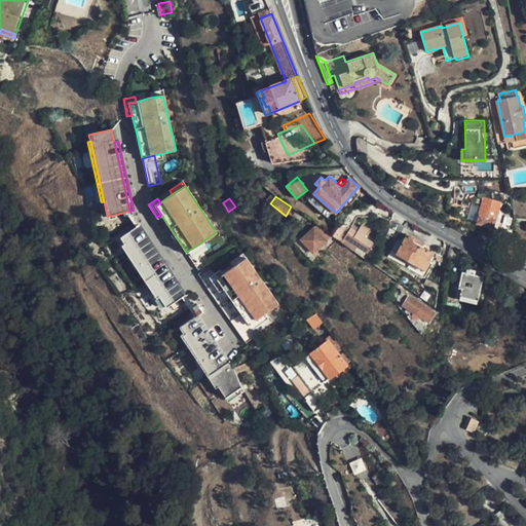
[(493,228),(499,203),(483,198),(476,223),(493,228)]
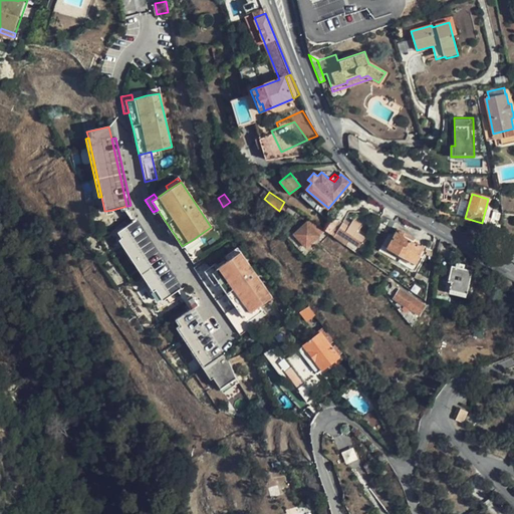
[(336,214),(327,226),(336,232),(335,233),(358,247),(364,238),(339,221),(341,218),(336,214)]
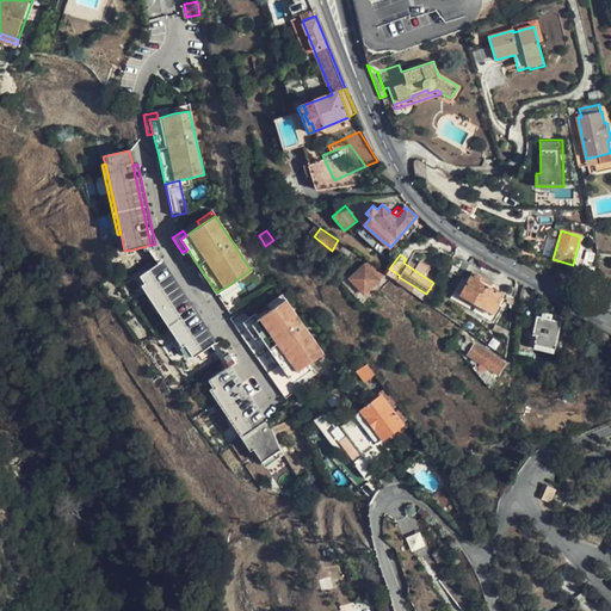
[(161,261),(140,276),(143,281),(185,344),(195,357),(211,346),(216,343),(161,261)]
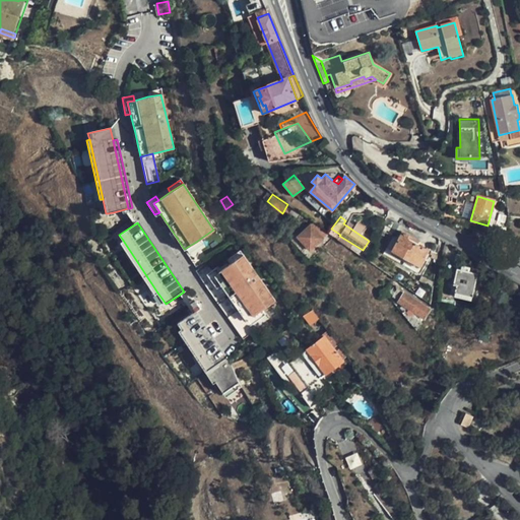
[(329,233),(314,222),(298,237),(311,251),(329,233)]
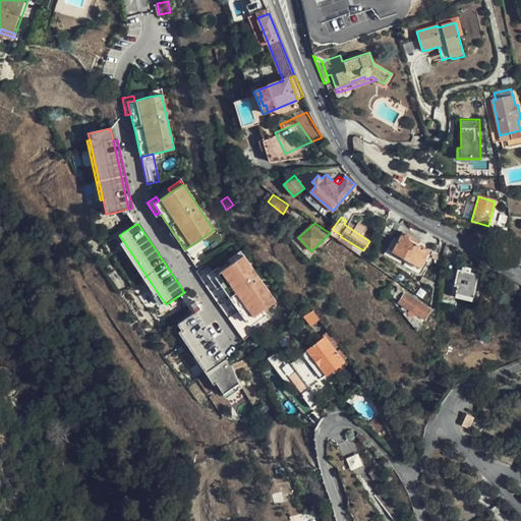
[(426,250),(416,244),(418,242),(402,233),(392,251),(414,265),(419,256),(421,258),(426,250)]
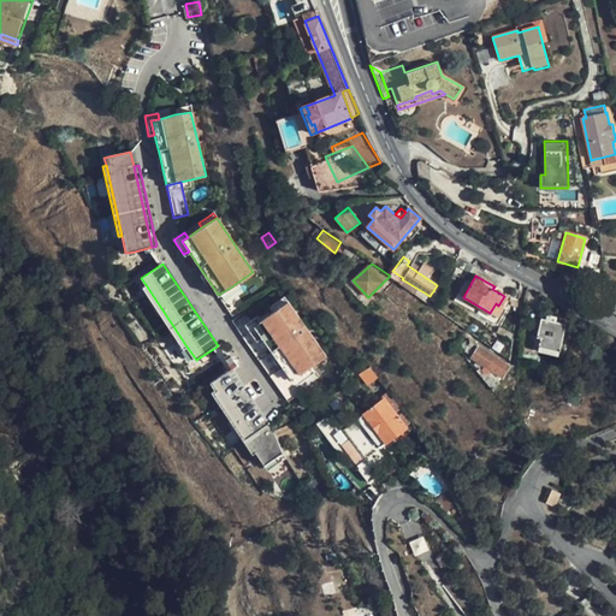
[(187,347),(144,283),(141,285),(184,349),(187,347)]
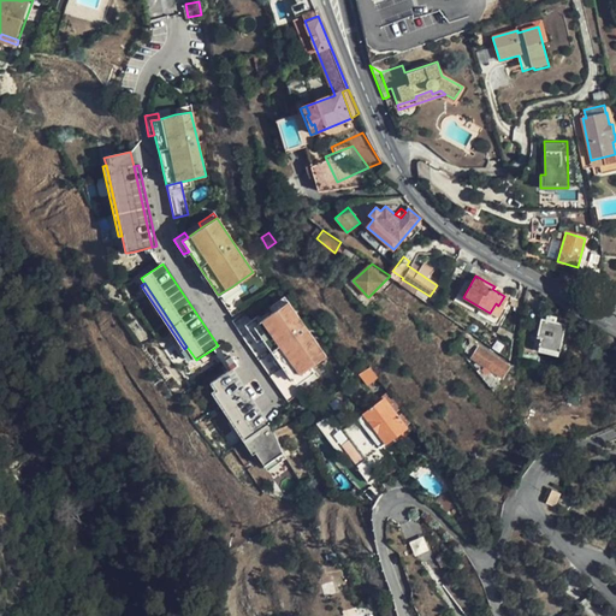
[(232,286),(218,295),(232,317),(246,307),(235,291),(232,286)]
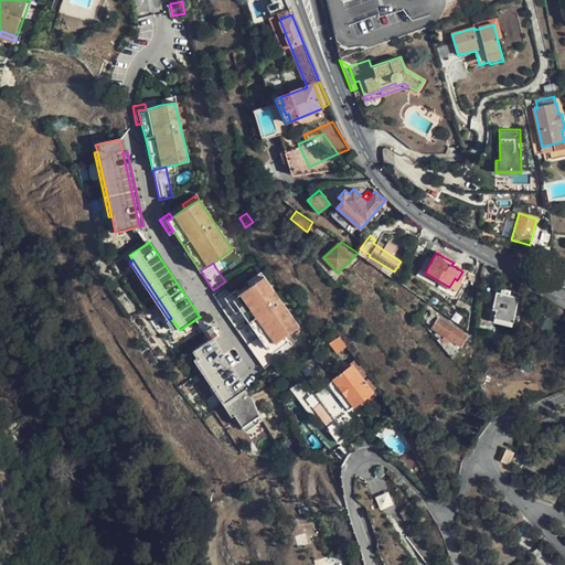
[(262,272),(247,283),(251,287),(265,276),(262,272)]
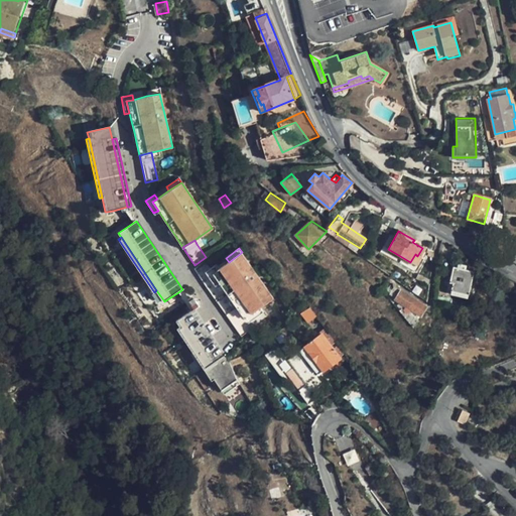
[(218,270),(213,273),(246,318),(247,316),(261,306),(274,297),(242,252),(229,262),(218,270)]
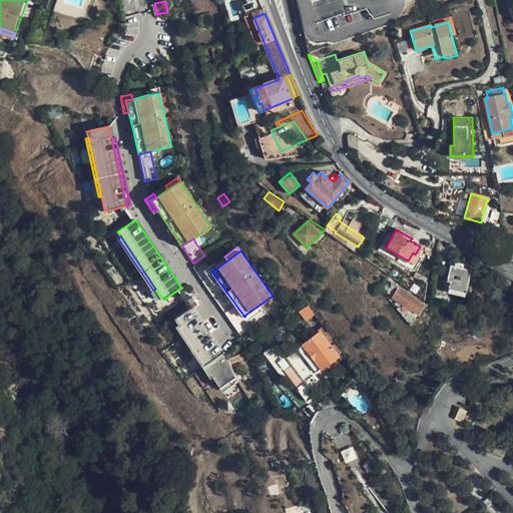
[(204,260),(192,268),(240,335),(251,327),(244,317),(211,272),(207,266),(204,260)]
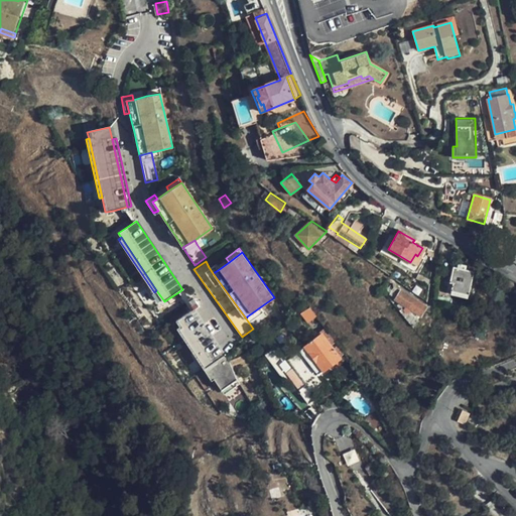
[(218,270),(214,264),(209,267),(213,273),(218,270)]
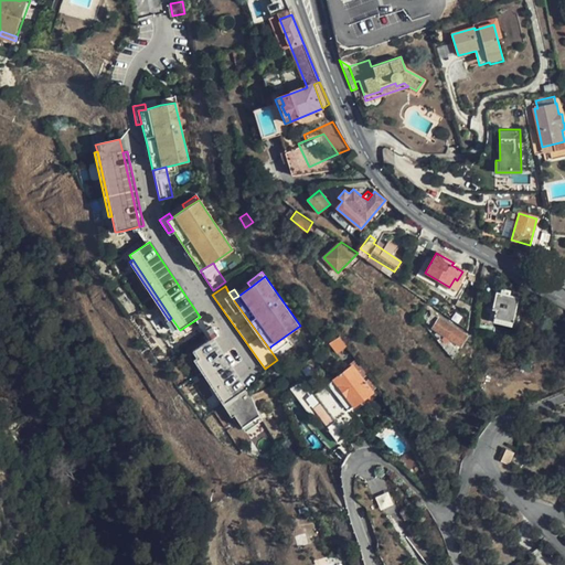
[(497,310),(494,318),(513,322),(519,297),(510,296),(511,291),(504,290),(503,295),(497,292),(492,309),(497,310)]
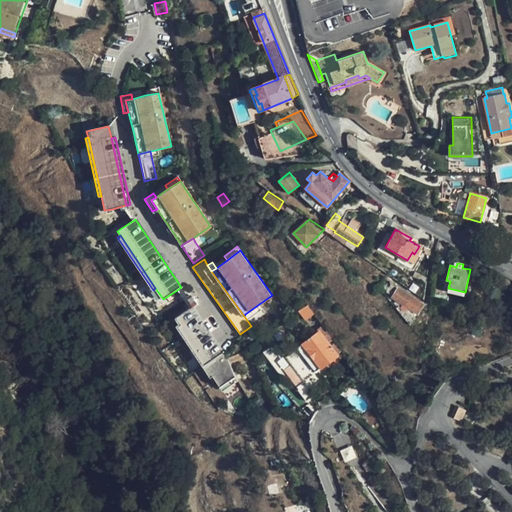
[(192,295),(185,284),(181,287),(177,290),(190,309),(193,307),(190,302),(187,298),(192,295)]
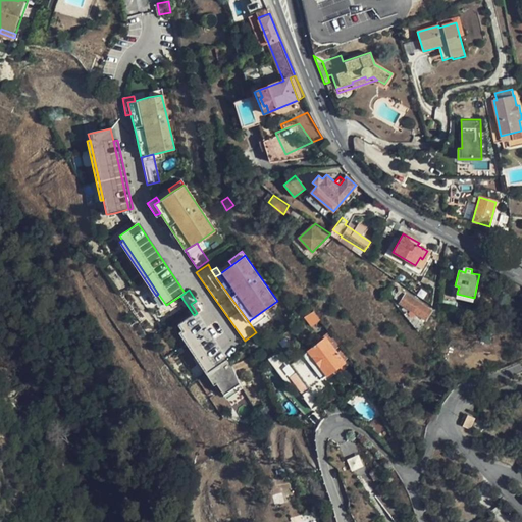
[(416,329),(418,329),(424,318),(426,319),(431,311),(405,294),(401,302),(404,305),(402,309),(407,314),(405,316),(416,329)]
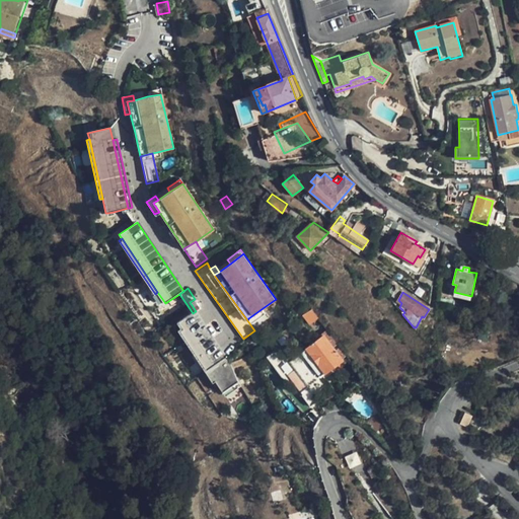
[(454,292),(452,302),(472,306),(475,297),(471,296),(454,292)]
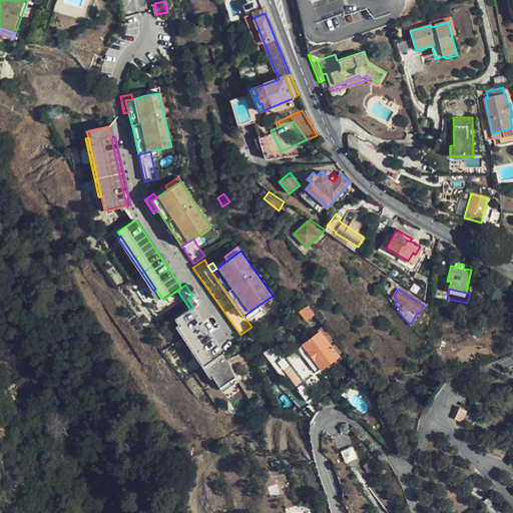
[(260,305),(245,315),(248,319),(263,309),(260,305)]
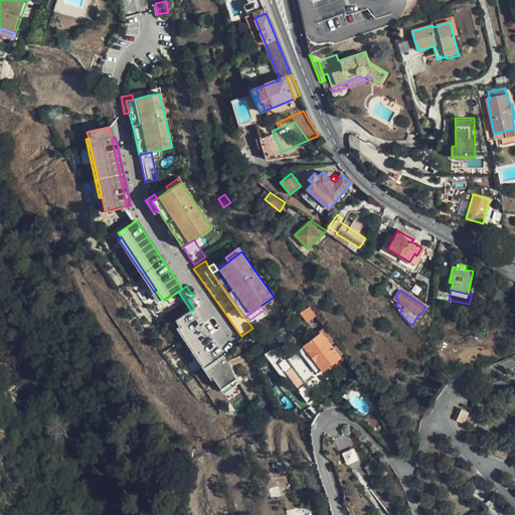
[(310,307),(302,312),(310,322),(317,316),(310,307)]
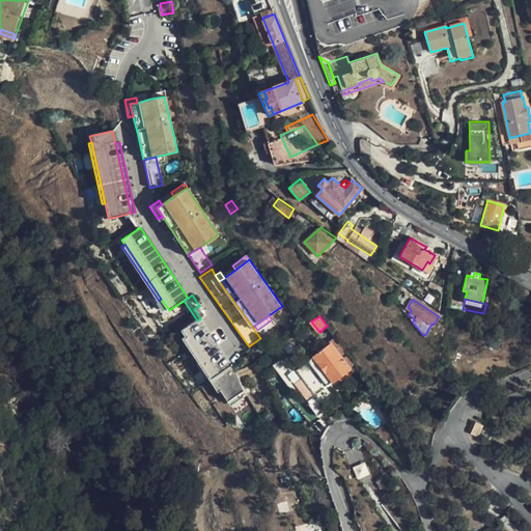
[(238,372),(200,318),(197,320),(182,331),(185,336),(221,390),(228,400),(244,390),(238,372)]
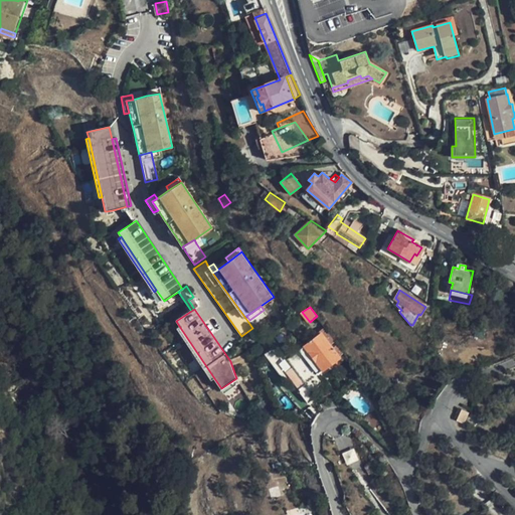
[(318,317),(317,316),(310,322),(318,332),(323,328),(325,327),(318,317)]
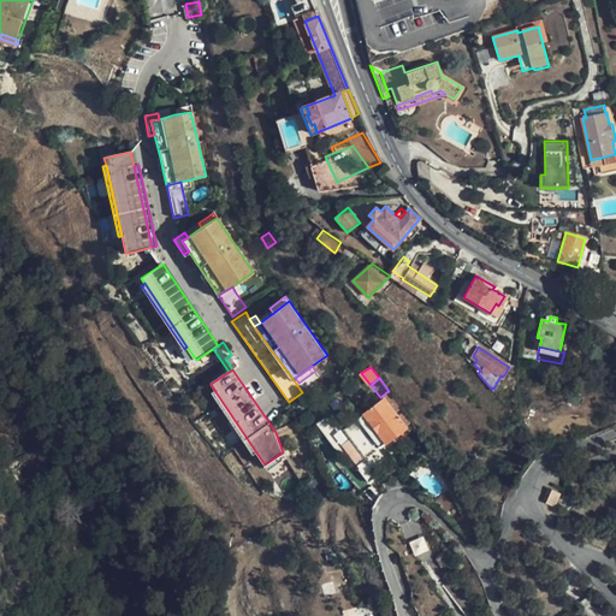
[(256,452),(214,390),(212,392),(254,454),(256,452)]
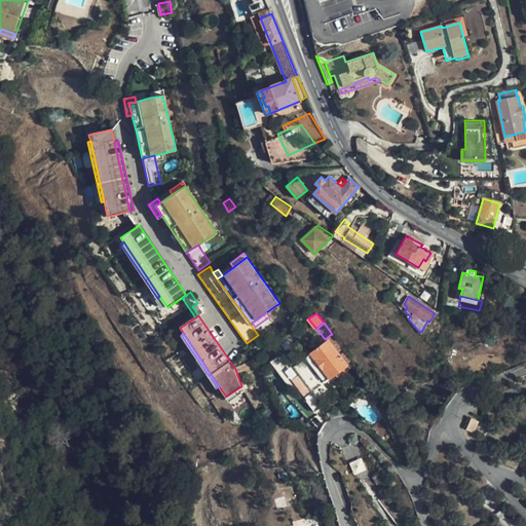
[(316,348),(310,352),(330,378),(339,371),(346,366),(346,365),(350,362),(343,352),(339,355),(334,348),(338,345),(330,335),(325,339),(326,341),(317,347),(316,346),(315,347),(316,348)]
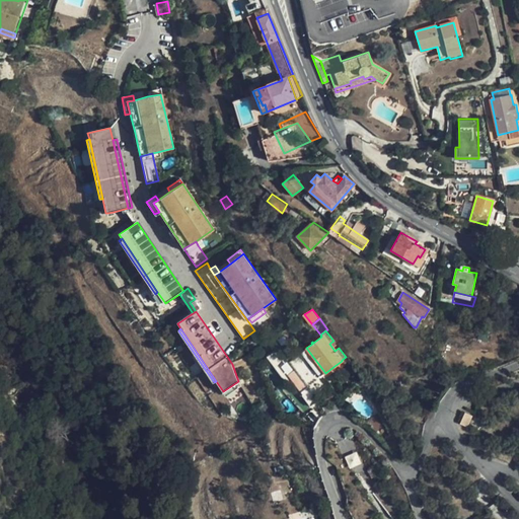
[(325,373),(306,348),(301,352),(320,377),(325,373)]
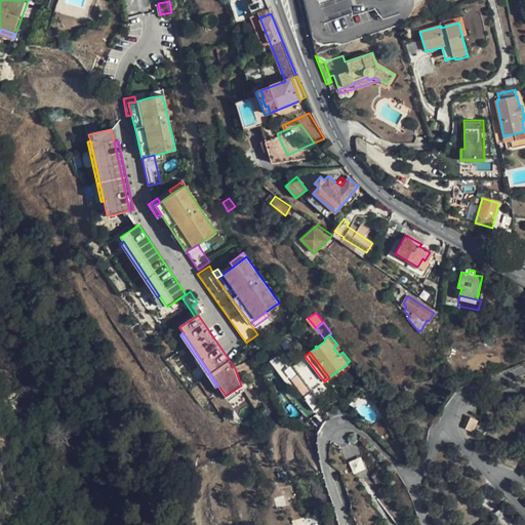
[(324,381),(305,356),(291,366),(311,392),(324,381)]
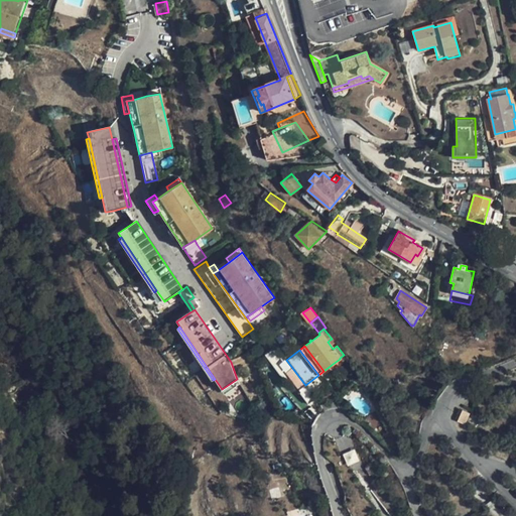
[(340,359),(333,364),(336,369),(343,363),(340,359)]
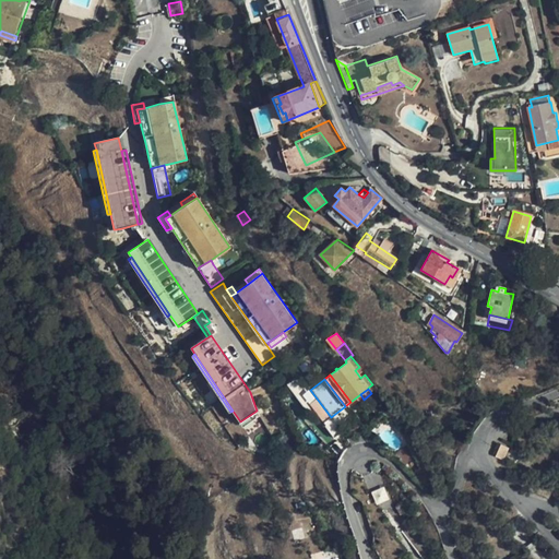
[(257,411),(240,421),(245,428),(261,416),(257,411)]
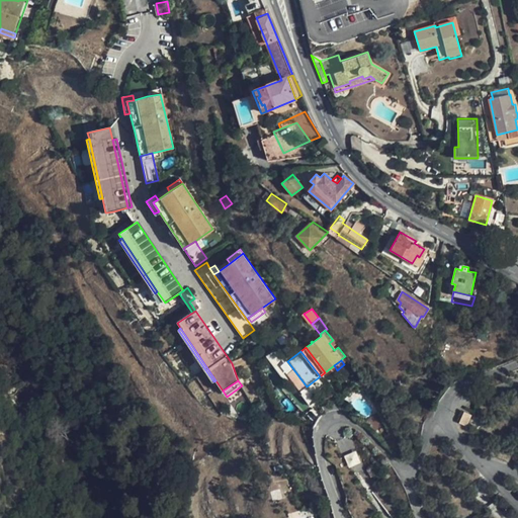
[(467,424),(472,414),(465,411),(460,421),(467,424)]
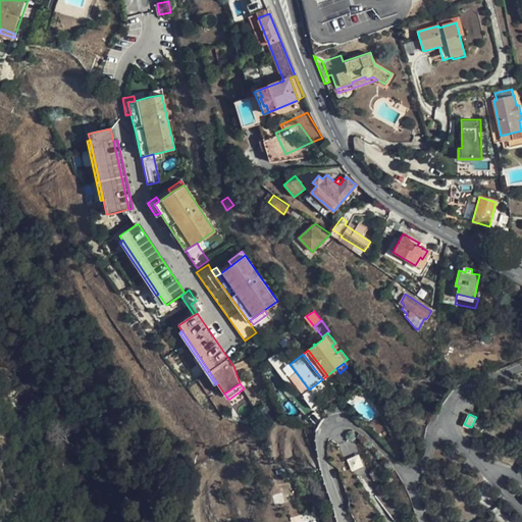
[(381,483),(377,470),(367,473),(370,485),(381,483)]
